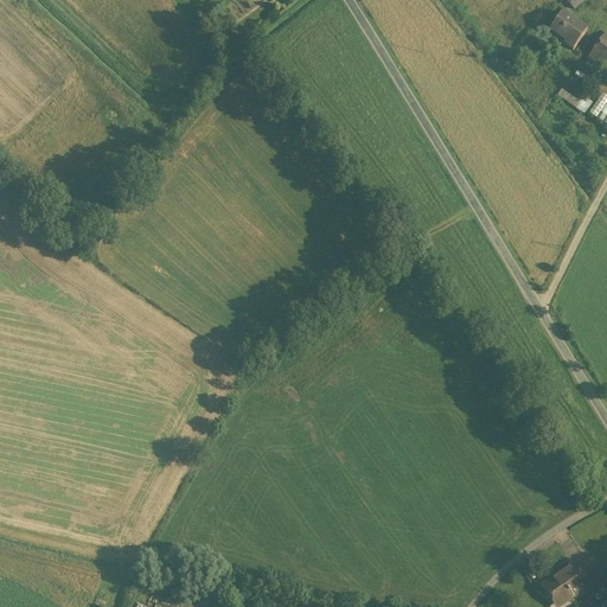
[(585,0),(564,0),(575,11),(585,0)]
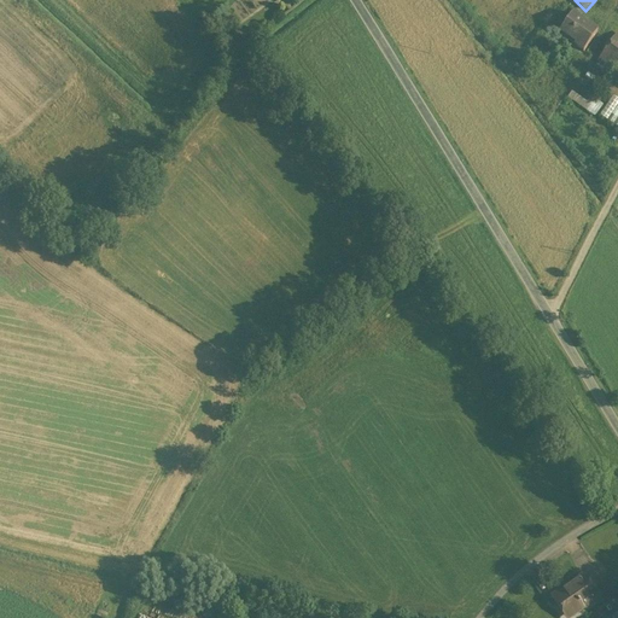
[(572,16),(559,33),(576,44),(575,46),(583,53),(598,34),(577,19),(581,15),(575,11),(572,16)]
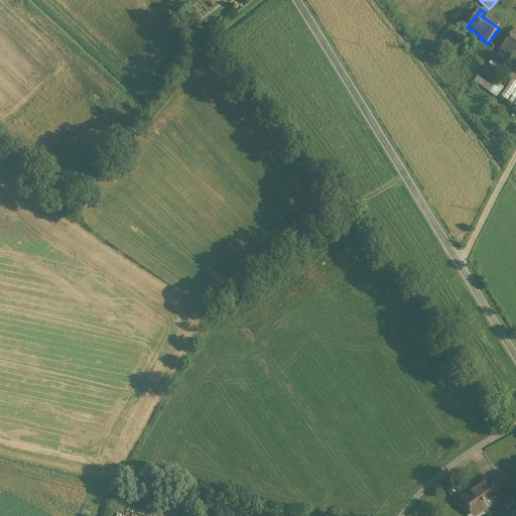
[(499,51),(514,61),(515,57),(515,28),(499,51)]
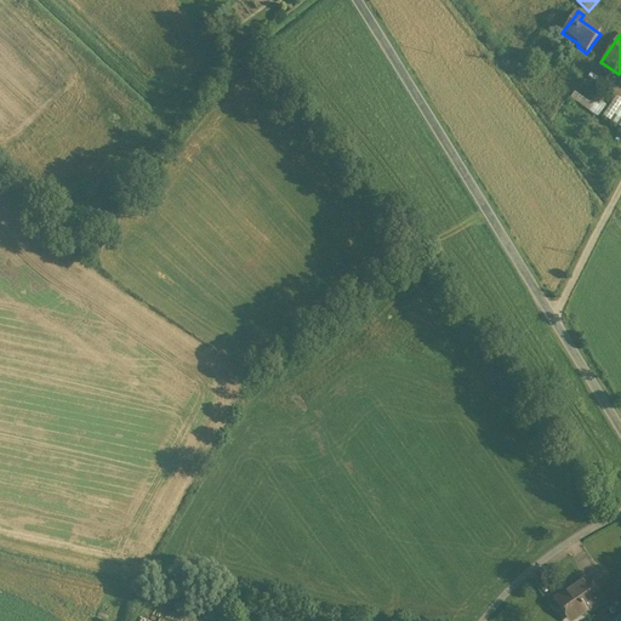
[(575,92),(571,100),(599,115),(607,103),(594,97),(592,102),(575,92)]
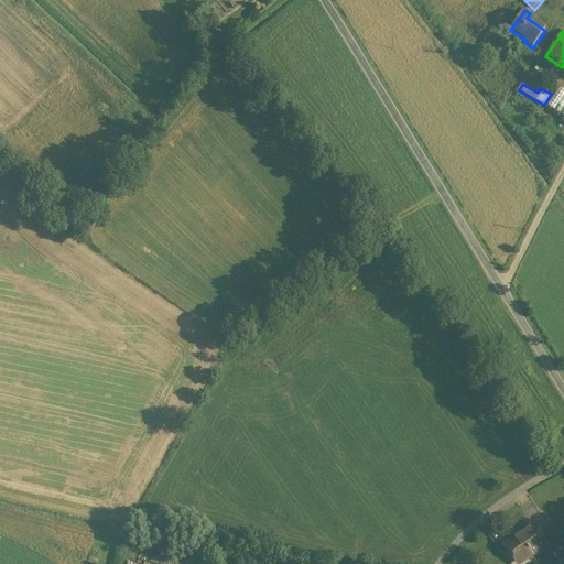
[(533,527),(506,545),(518,563),(530,554),(531,557),(546,548),(546,546),(542,540),(533,527)]
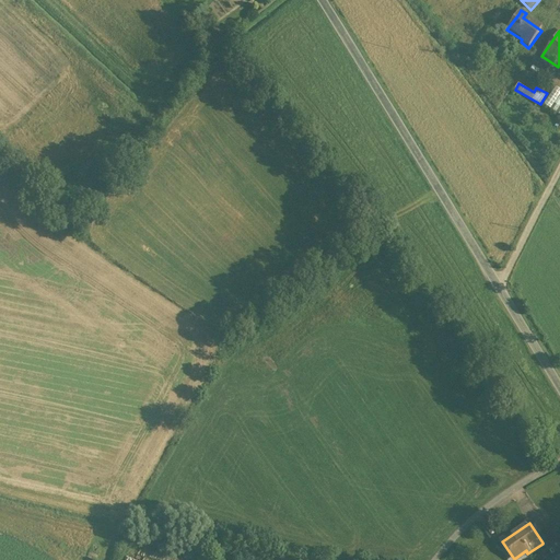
[(543,544),(553,559),(558,559),(559,558),(559,534),(553,526),(538,536),(543,543),(543,544)]
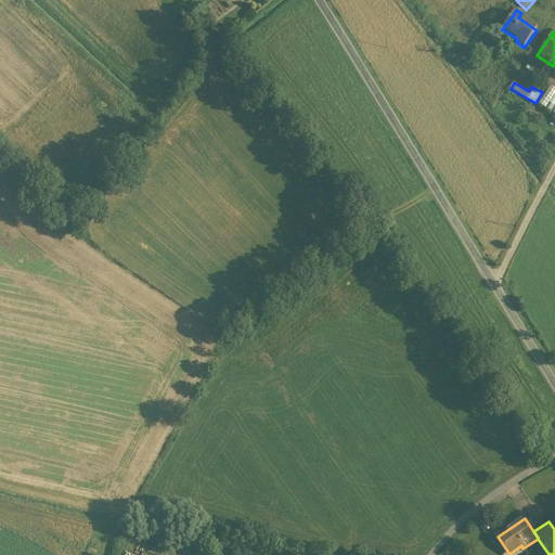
[(506,554),(513,554),(523,549),(521,545),(510,554),(498,537),(495,538),(506,554)]
